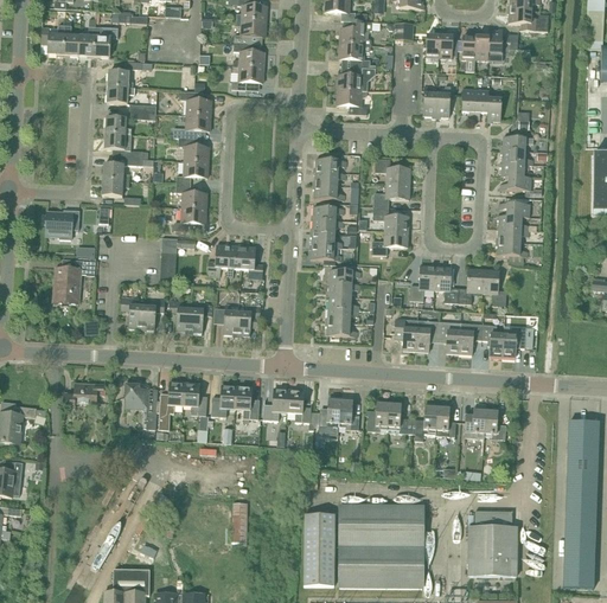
[(236,20),(267,21),(267,6),(257,6),(259,0),(237,0),(237,5),(243,5),(243,14),(237,13),(236,20)]
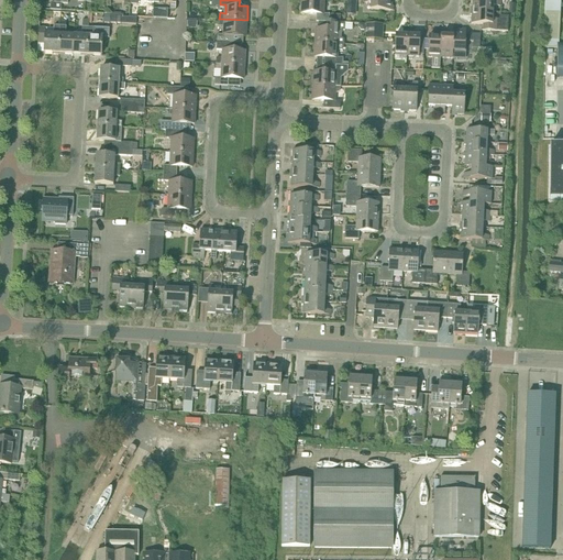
[(324,11),(324,0),(302,0),(302,11),(317,12),(317,19),(330,19),(330,12),(324,11)]
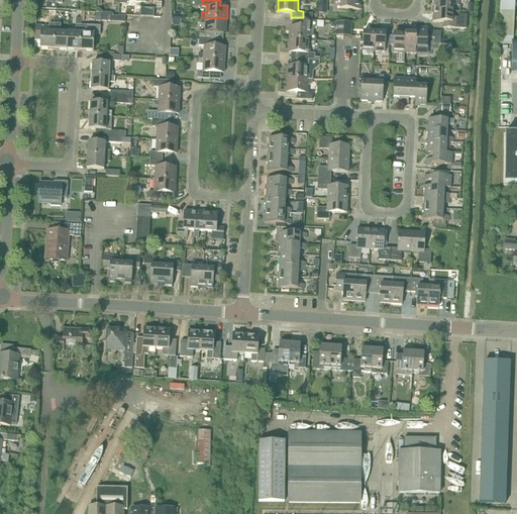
[(335,0),(335,1),(341,1),(341,7),(362,8),(362,4),(360,4),(359,0),(335,0)]
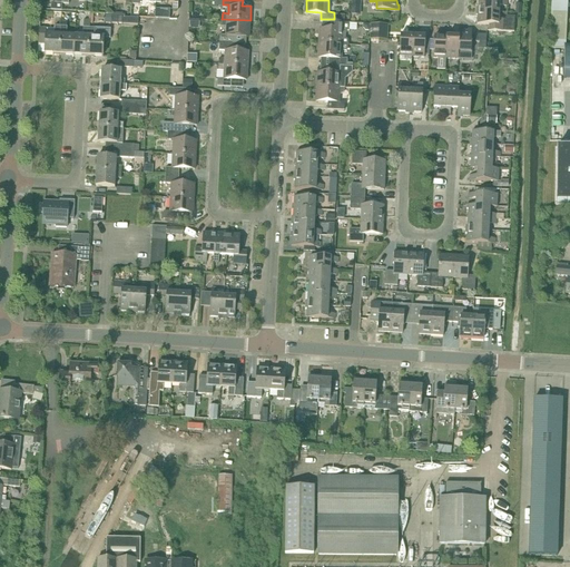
[(478,8),(500,9),(500,2),(508,3),(508,0),(479,0),(479,5),(478,5),(478,8)]
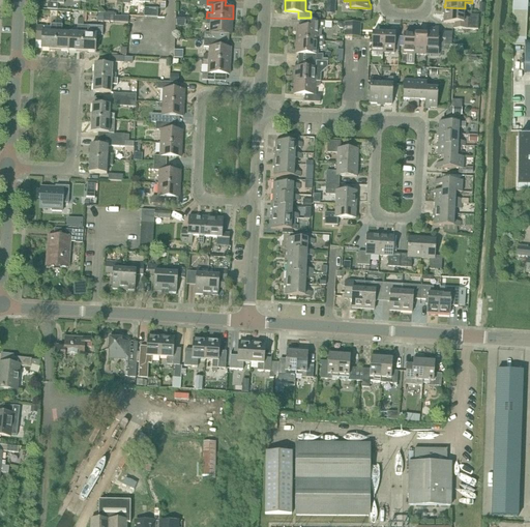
[(529,68),(529,36),(526,37),(528,0),(513,0),(511,42),(525,44),(525,69),(529,68)]
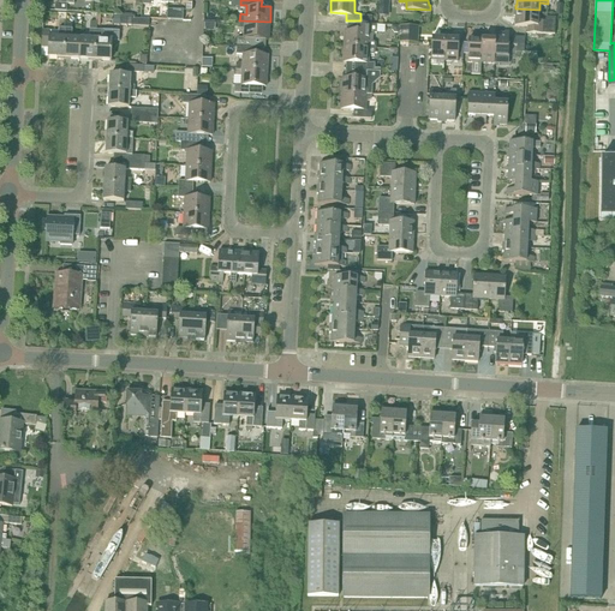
[(183,15),(183,7),(167,6),(167,17),(181,18),(181,15),(183,15)]
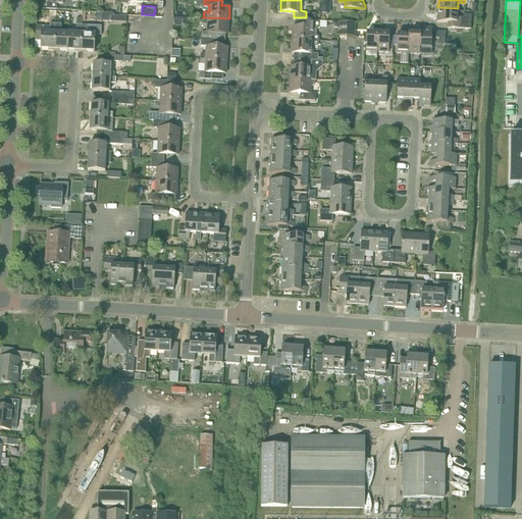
[(447,26),(464,26),(471,27),(471,12),(463,12),(463,15),(458,15),(458,8),(437,7),(436,11),(438,11),(437,19),(448,19),(447,26)]
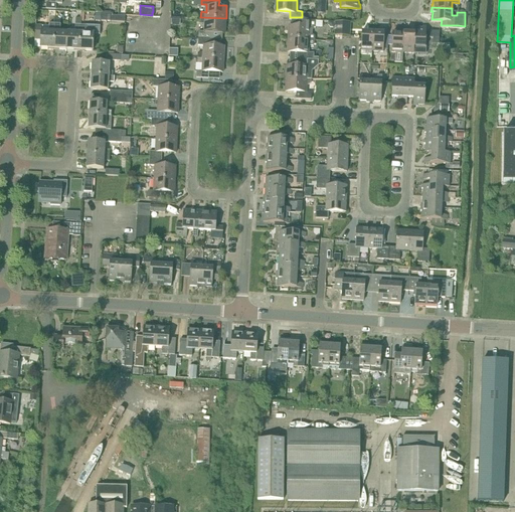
[(125,19),(126,14),(113,13),(114,11),(102,10),(101,18),(125,19)]
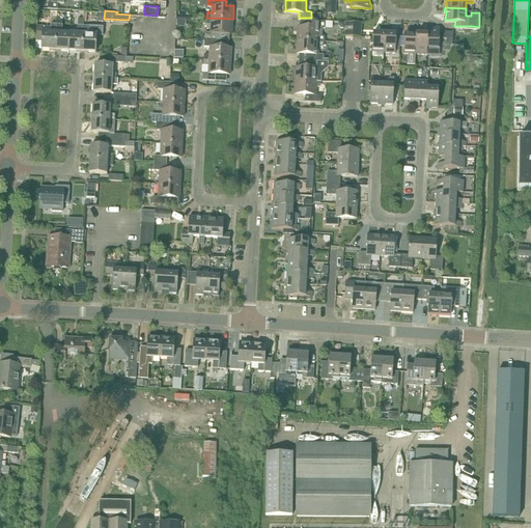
[(187,16),(176,16),(176,24),(186,24),(187,16)]
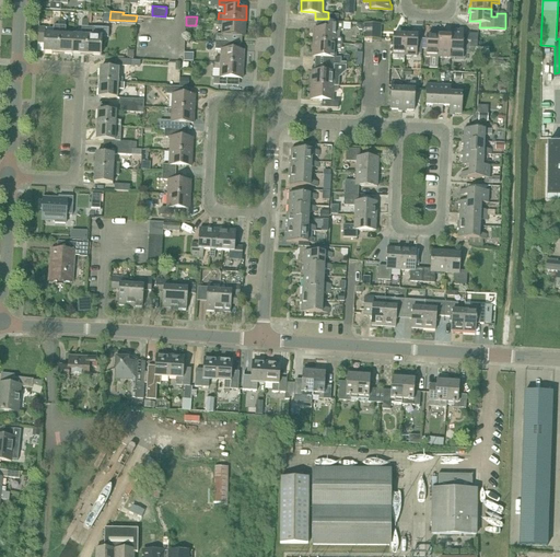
[(217,33),(217,41),(230,41),(230,34),(245,34),(246,20),(218,19),(218,23),(223,24),(223,33),(217,33)]
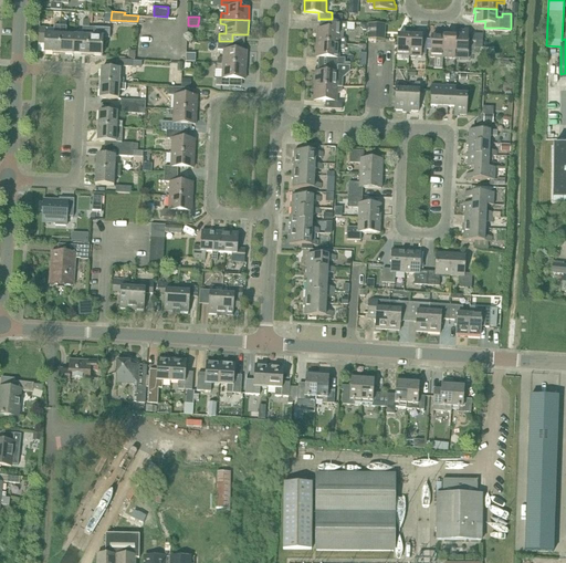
[(318,27),(318,41),(346,42),(346,38),(344,35),(343,35),(343,31),(345,28),(347,28),(347,21),(334,20),(334,28),(318,27)]
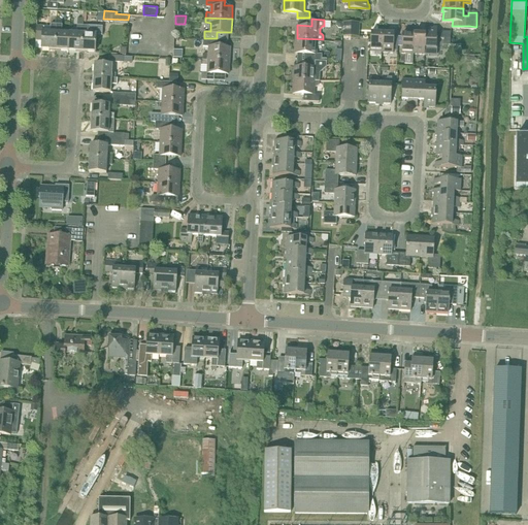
[(352,33),(353,20),(344,20),(343,33),(352,33)]
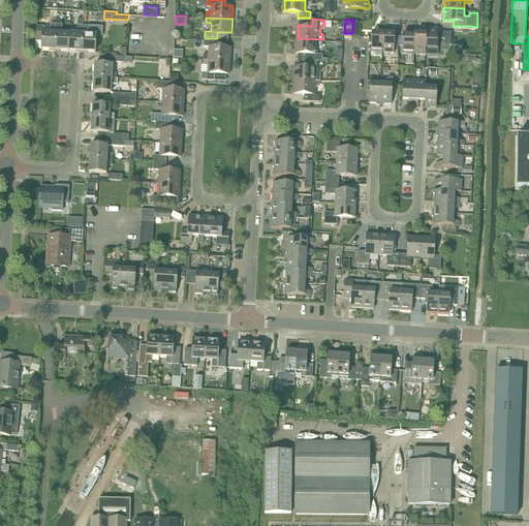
[(55,48),(56,22),(51,21),(50,30),(42,29),(42,24),(36,23),(35,37),(41,38),(41,47),(55,48)]
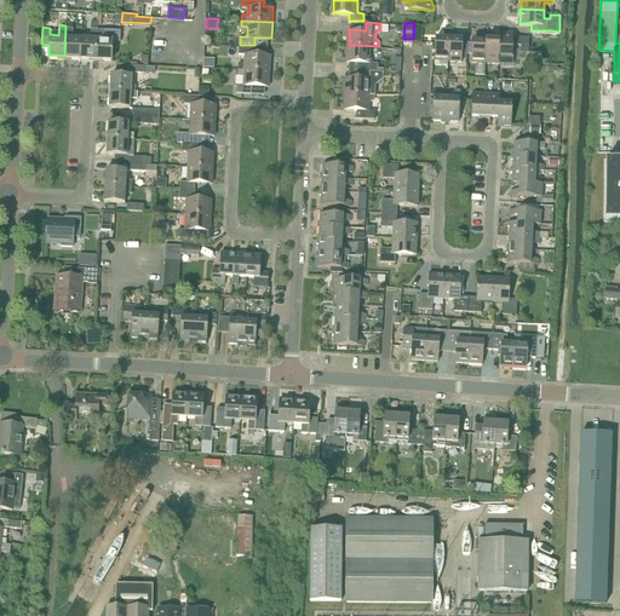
[(80,56),(81,36),(72,35),(73,26),(65,26),(64,56),(80,56)]
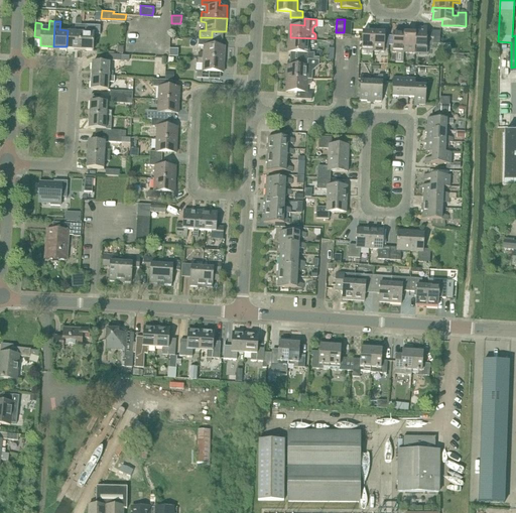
[(67,46),(80,47),(81,22),(75,22),(75,30),(68,30),(67,46)]
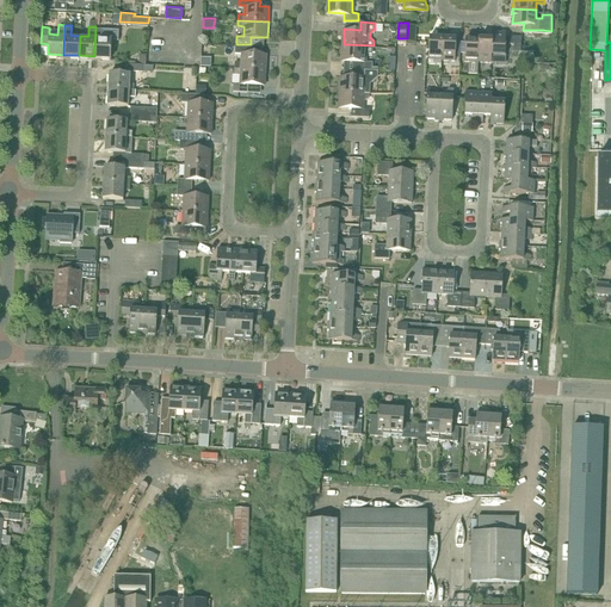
[(118,28),(102,28),(96,26),(94,56),(110,57),(111,37),(118,37),(118,28)]
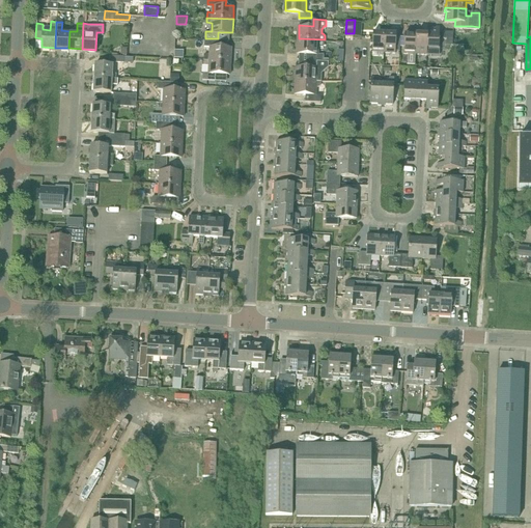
[(384,50),(386,25),(381,24),(381,30),(373,30),(372,50),(384,50)]
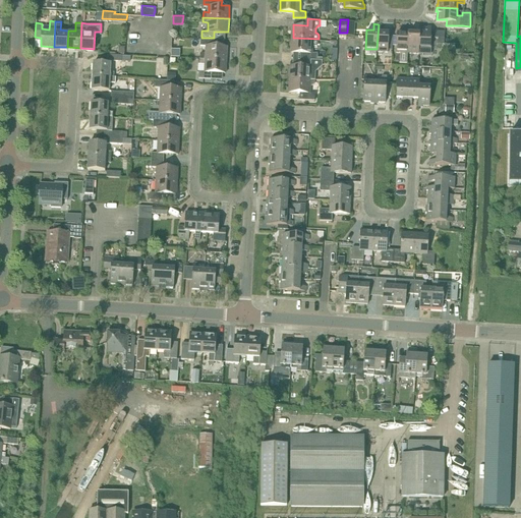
[(383,24),(379,24),(377,49),(389,50),(390,31),(383,31),(383,24)]
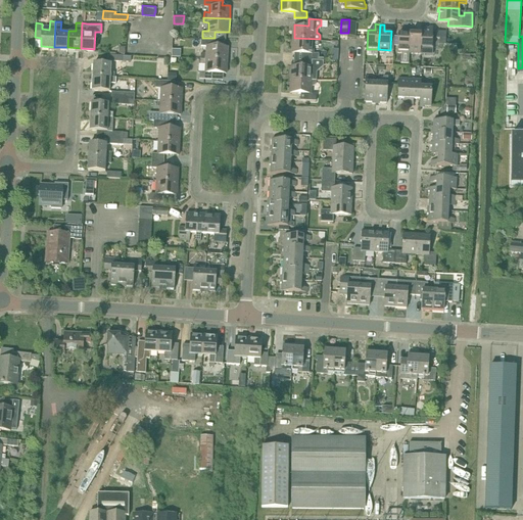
[(422,26),(422,33),(421,52),(426,52),(426,46),(432,46),(433,26),(430,25),(430,27),(422,26)]
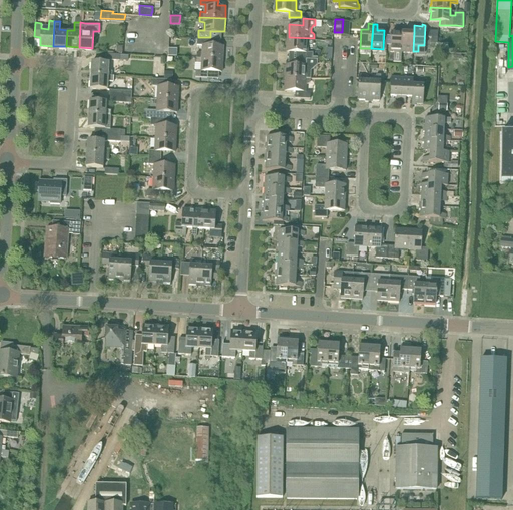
[(402,51),(403,25),(399,25),(398,31),(392,31),(391,50),(394,50),(394,60),(401,60),(402,51)]
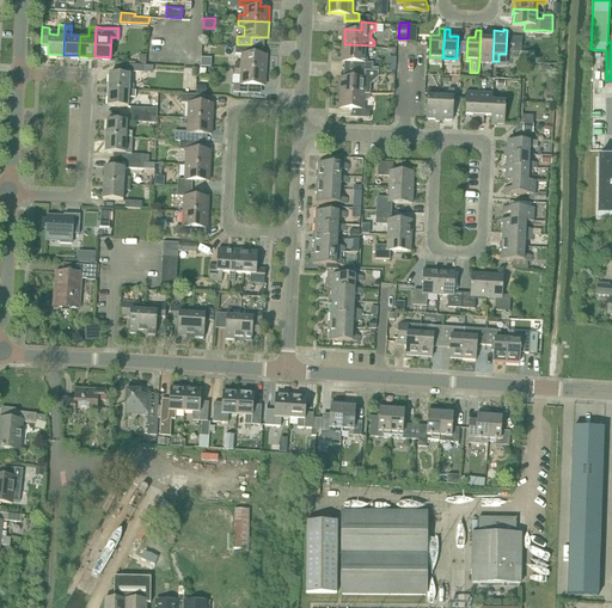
[(494,38),(487,38),(487,30),(481,30),(479,61),(493,61),(494,38)]
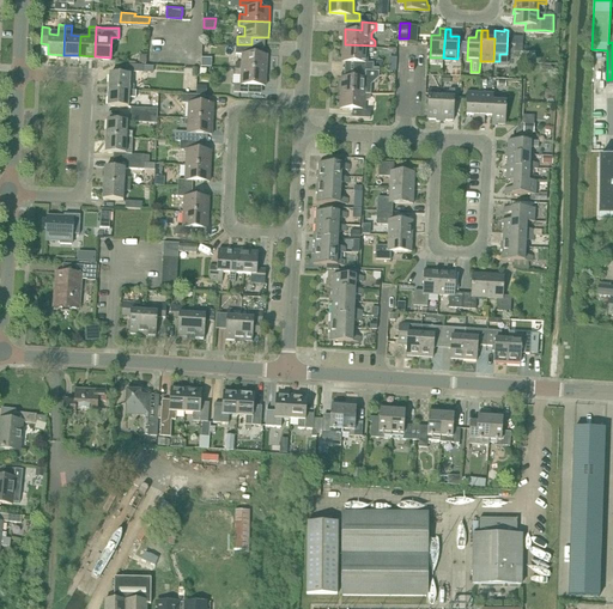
[(522,50),(523,34),(511,34),(510,42),(515,42),(515,49),(522,50)]
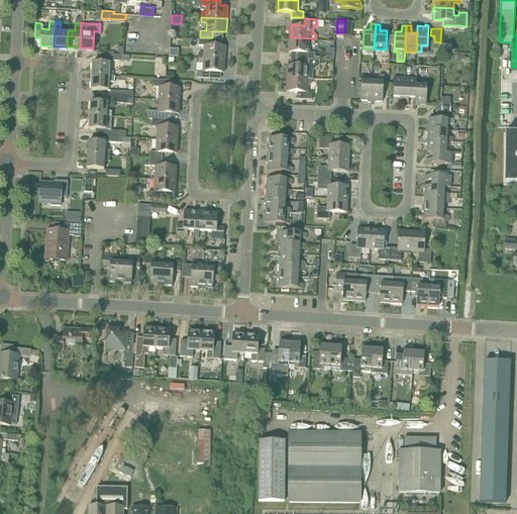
[(199,57),(225,58),(226,44),(212,44),(212,37),(200,37),(200,44),(205,44),(205,52),(199,50),(199,57)]
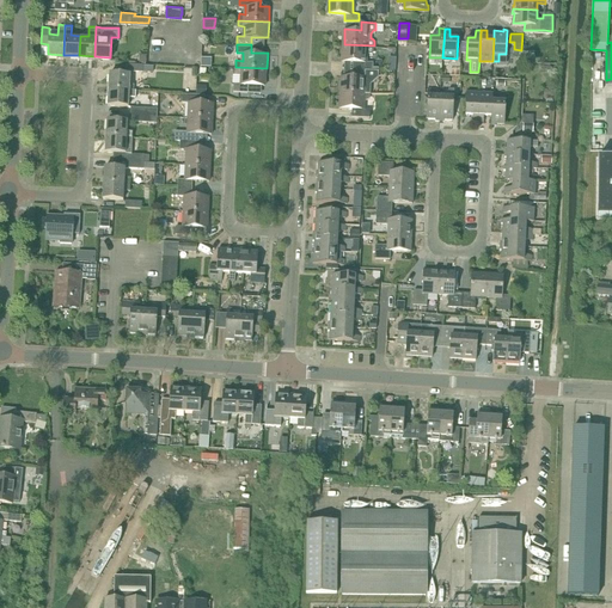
[(379,66),(373,66),(374,61),(367,61),(368,51),(372,51),(373,50),(374,45),(344,44),(343,60),(360,61),(359,68),(378,69),(379,66)]
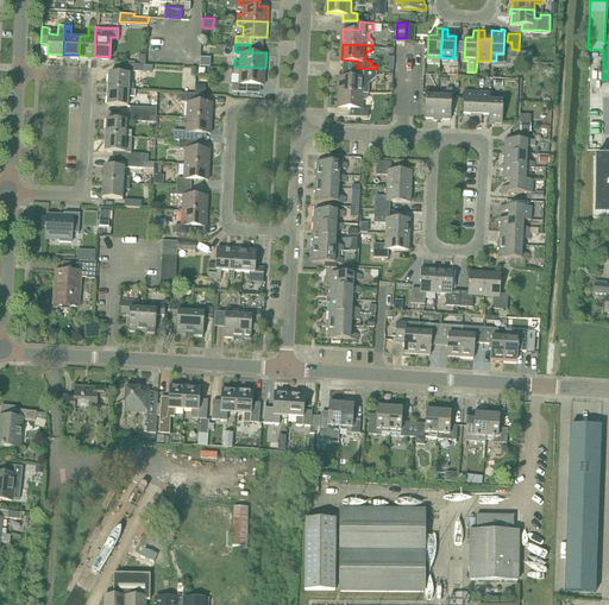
[(264,83),(265,68),(234,67),(234,71),(240,71),(240,82),(233,81),(233,90),(248,90),(248,83),(264,83)]
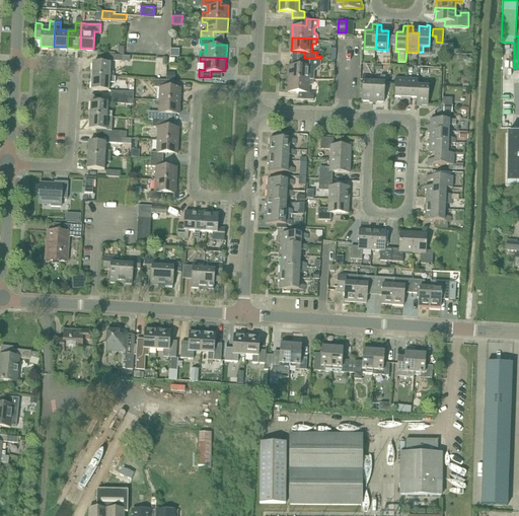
[(290,77),(314,78),(315,69),(320,64),(320,59),(304,58),(304,65),(290,64),(290,77)]
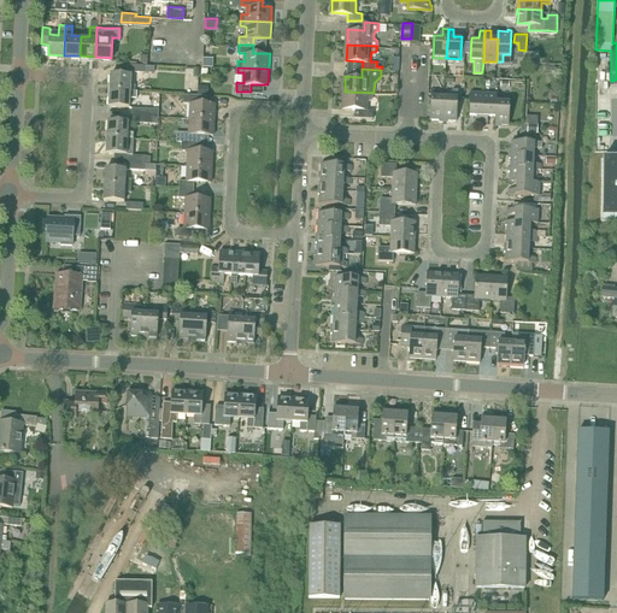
[(110,71),(109,88),(134,89),(135,83),(131,83),(131,72),(110,71)]
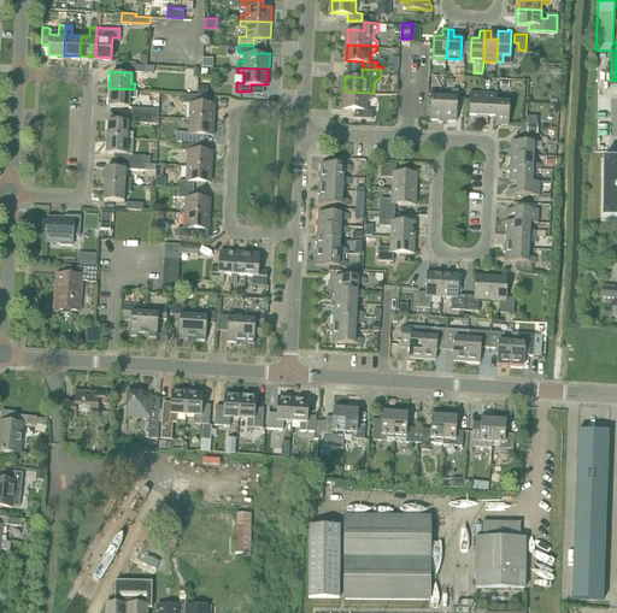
[(444,119),(445,95),(438,95),(438,87),(432,87),(430,118),(440,118),(440,119),(444,119)]
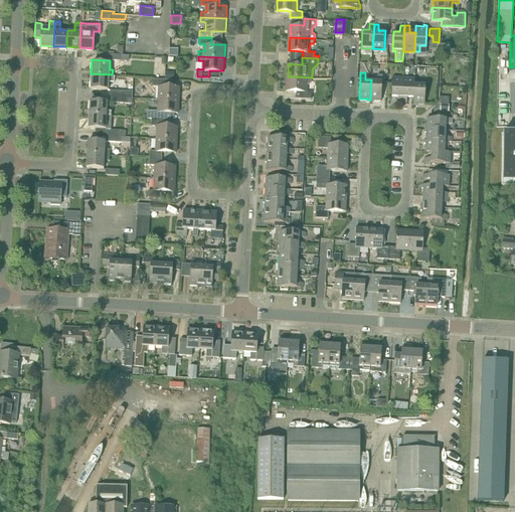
[(112,74),(91,73),(91,86),(109,87),(110,78),(112,78),(112,74)]
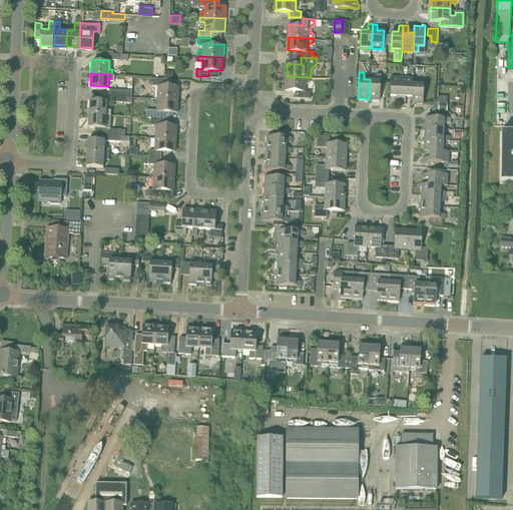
[(376,79),(370,79),(369,99),(373,100),(373,98),(380,98),(381,73),(377,73),(376,79)]
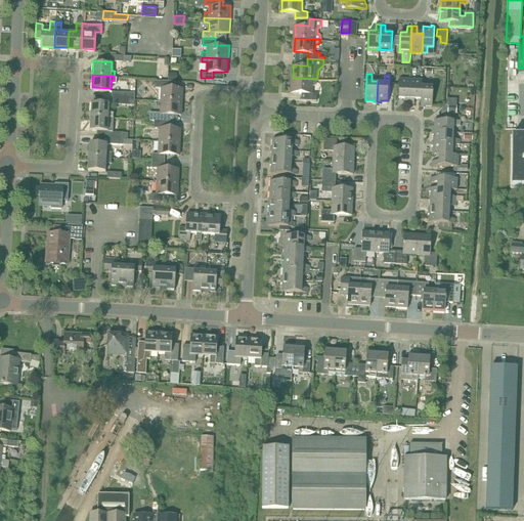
[(405,103),(410,103),(411,77),(399,77),(399,96),(405,96),(405,103)]
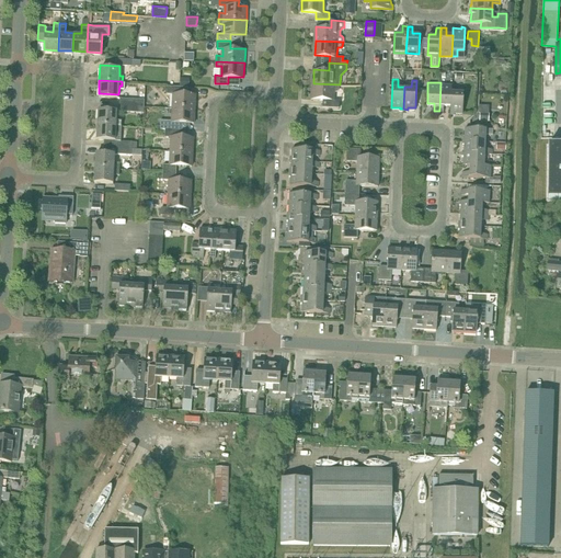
[(451,89),(453,89),(453,83),(441,82),(439,111),(444,111),(444,104),(450,104),(451,104),(451,89)]
